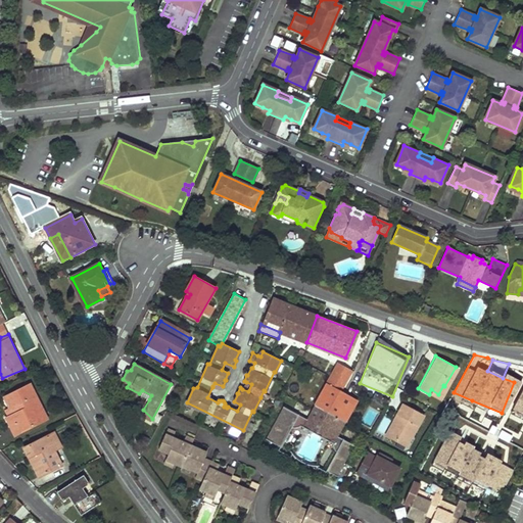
[(336,364),(319,396),(333,403),(339,392),(349,371),(336,364)]
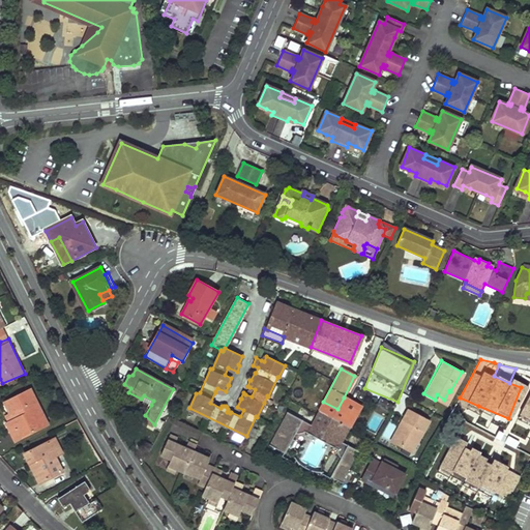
[(255,389),(249,387),(245,394),(252,396),(255,389)]
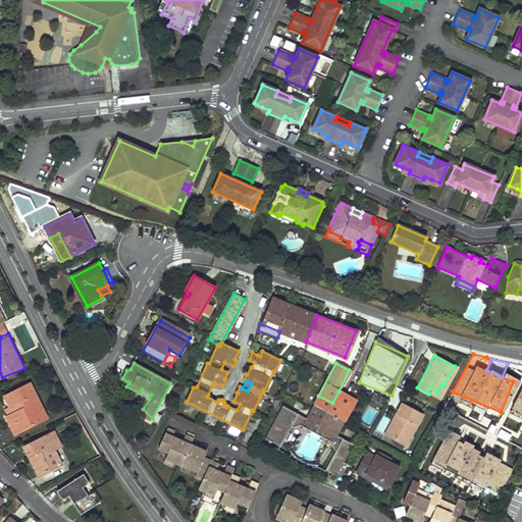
[(15,432),(46,417),(30,384),(6,396),(13,413),(7,416),(15,432)]
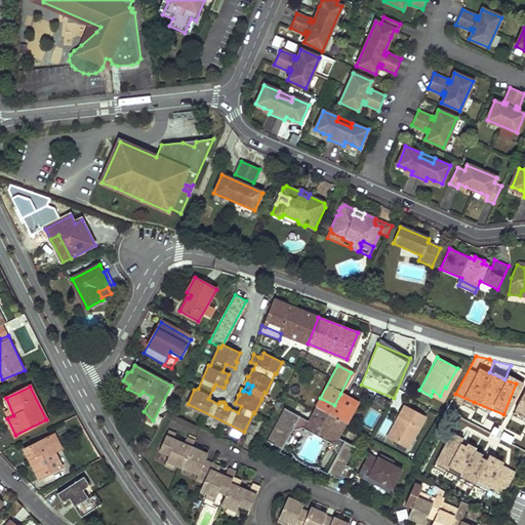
[(433,391),(431,396),(439,400),(446,388),(445,387),(440,396),(433,391)]
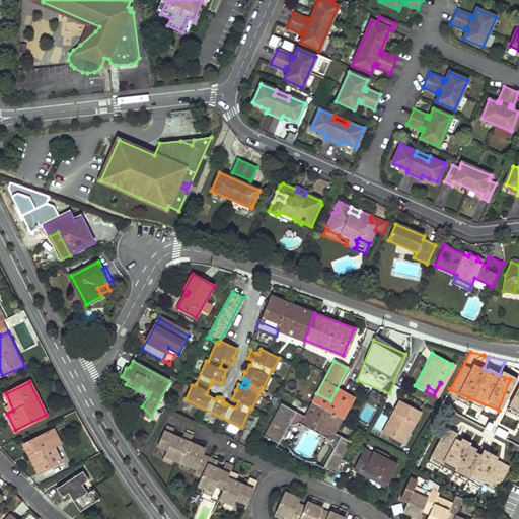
[(135,395),(138,390),(126,384),(123,389),(135,395)]
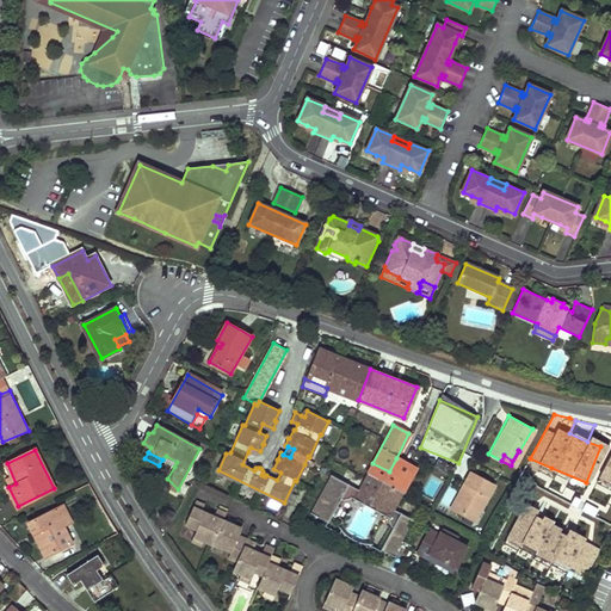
[(166,456),(162,460),(174,467),(177,462),(166,456)]
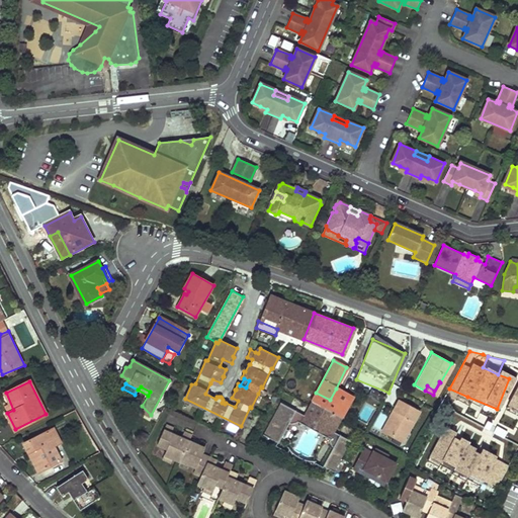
[(352,397),(336,389),(330,400),(325,409),(342,417),(352,397)]
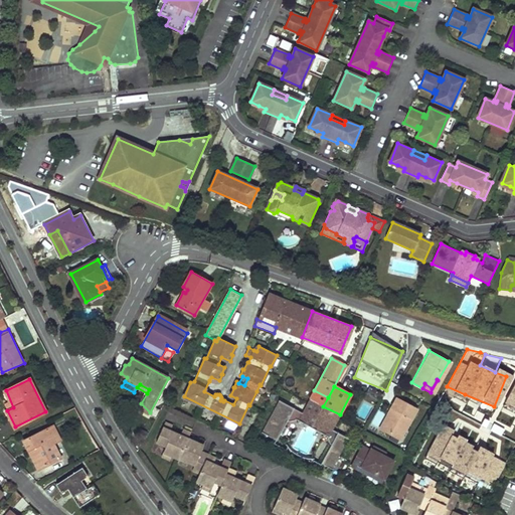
[(465,394),(447,386),(443,393),(461,401),(465,394)]
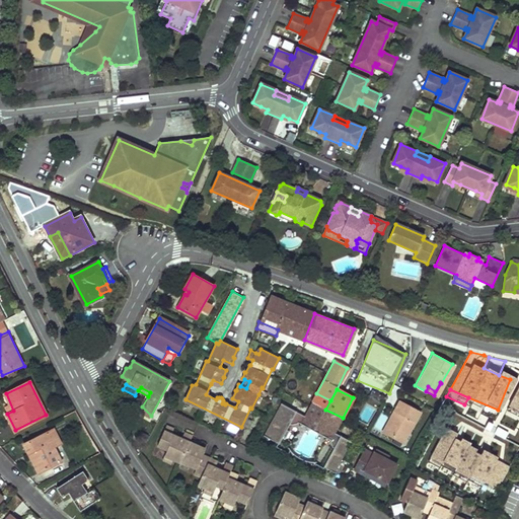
[(418,410),(397,399),(380,431),(391,437),(393,433),(400,437),(405,429),(406,429),(418,410)]
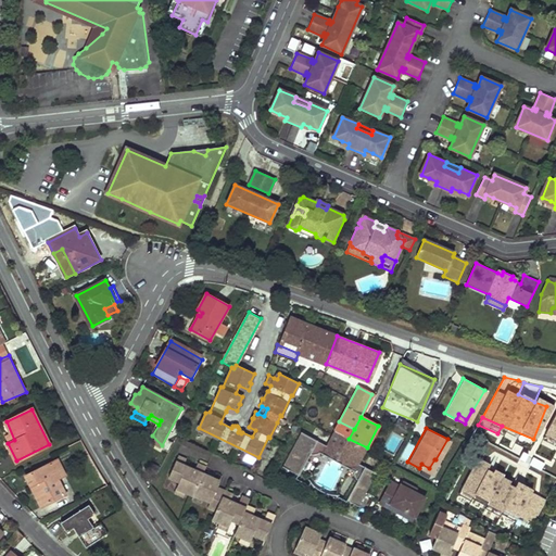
[(182,477),(178,488),(188,492),(194,495),(196,494),(204,474),(206,467),(199,464),(196,470),(185,465),(187,459),(179,456),(172,471),(182,477)]
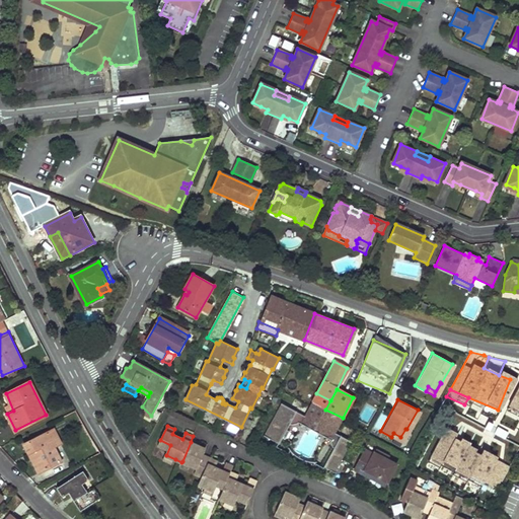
[(25,442),(30,452),(32,451),(42,471),(62,460),(55,445),(62,441),(55,428),(25,442)]
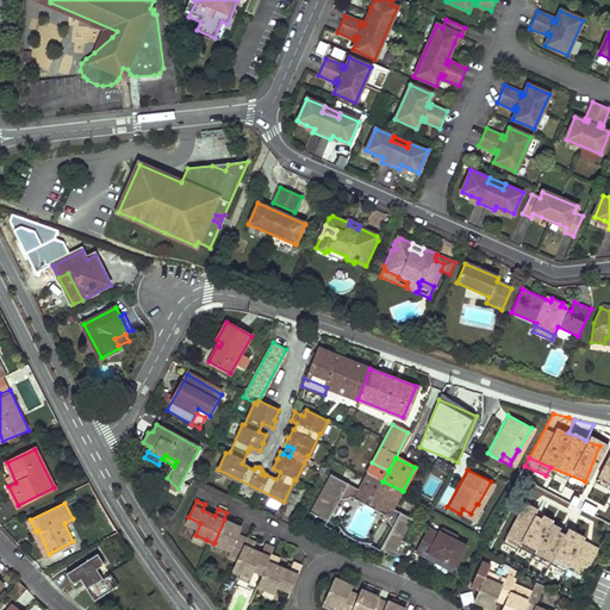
[(462,509),(460,514),(470,520),(478,504),(477,504),(471,514),(462,509)]
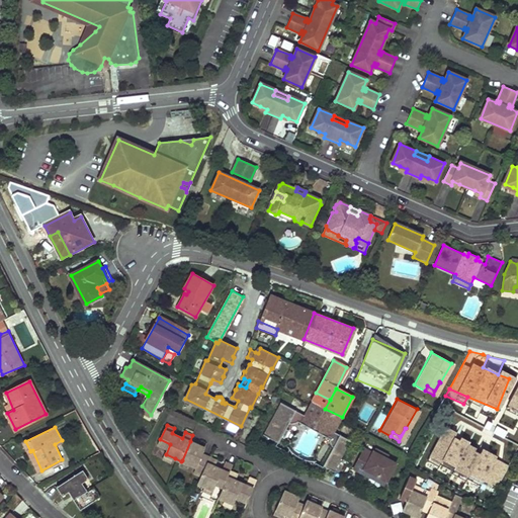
[(190,441),(182,460),(190,463),(197,466),(196,471),(202,475),(209,457),(204,454),(206,449),(190,441)]
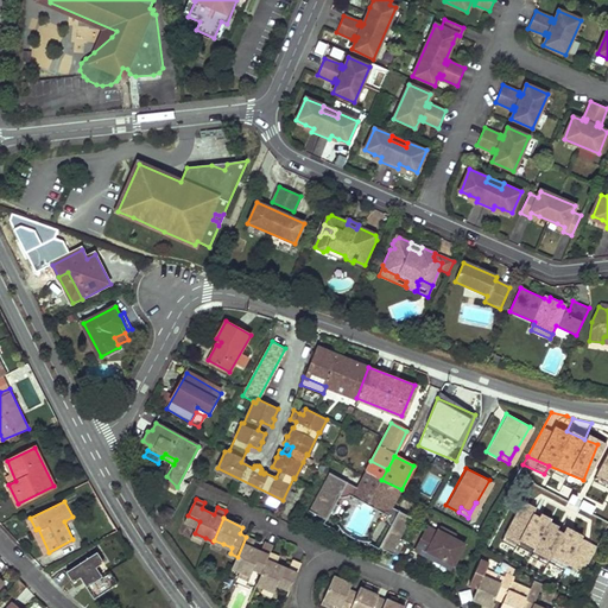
[(508,527),(492,519),(486,531),(502,539),(508,527)]
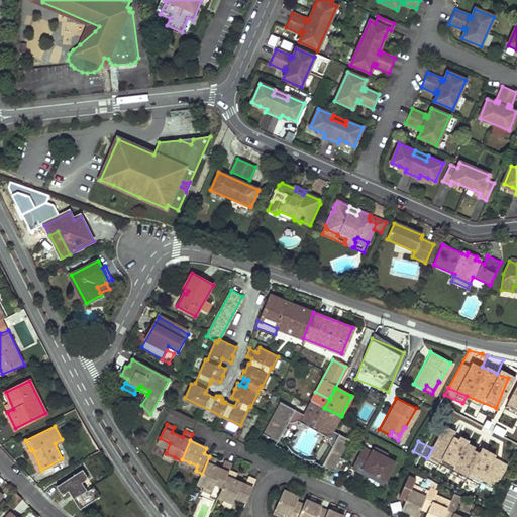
[(384,481),(394,463),(372,451),(371,452),(363,448),(352,469),(368,477),(370,473),(384,481)]
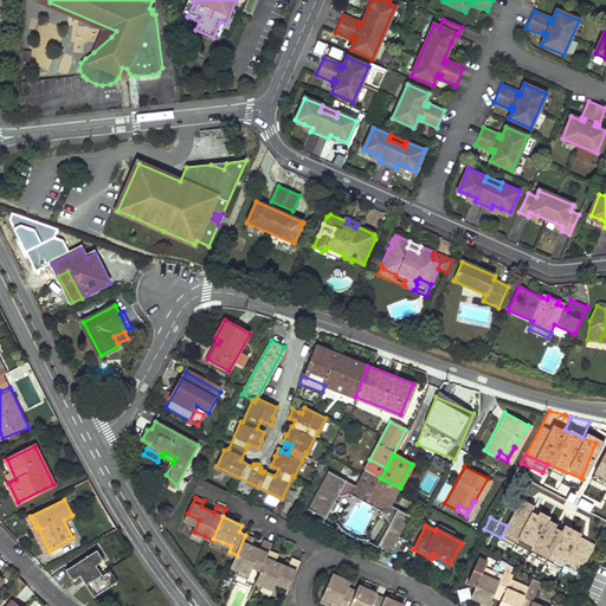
[(46,552),(49,550),(38,527),(36,528),(46,552)]
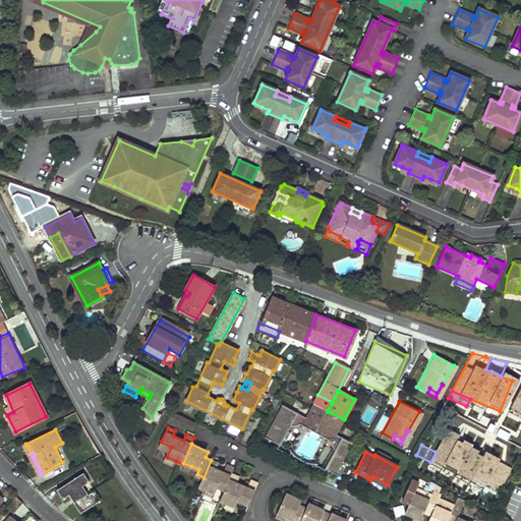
[(204,477),(200,485),(207,488),(215,491),(220,482),(227,485),(232,474),(234,468),(227,465),(223,472),(217,469),(219,463),(211,460),(204,477)]
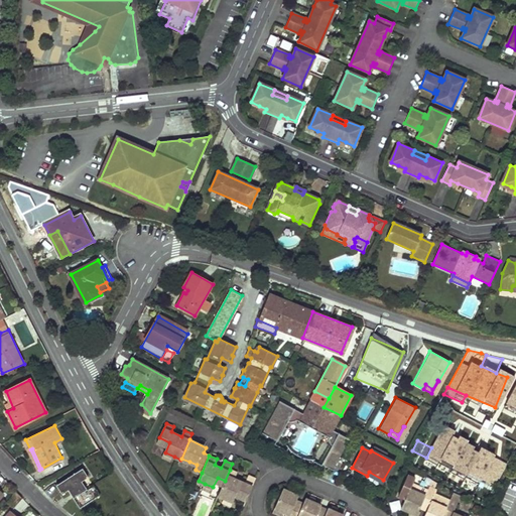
[(315,469),(323,472),(326,467),(318,464),(315,469)]
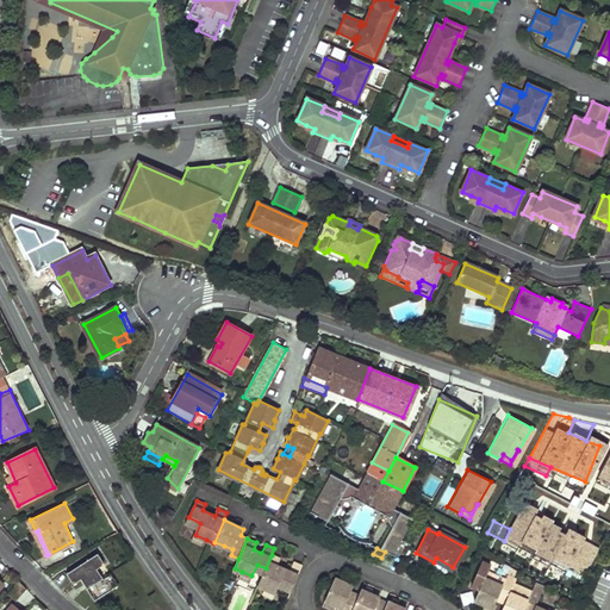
[(81,579),(95,601),(118,585),(111,573),(104,577),(98,568),(105,564),(98,553),(68,572),(74,583),(81,579)]
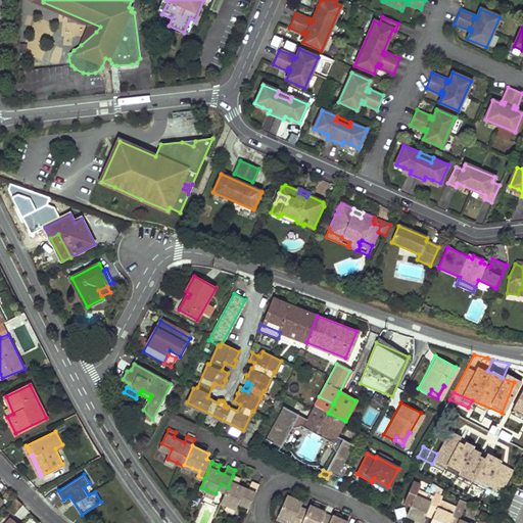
[(228,487),(222,503),(228,505),(236,509),(241,500),(251,505),(259,486),(251,482),(247,490),(239,486),(240,480),(233,476),(228,487)]
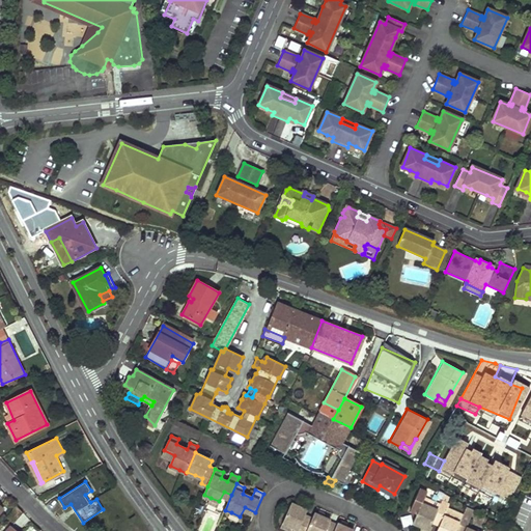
[(380,485),(378,490),(393,498),(394,494),(380,485)]
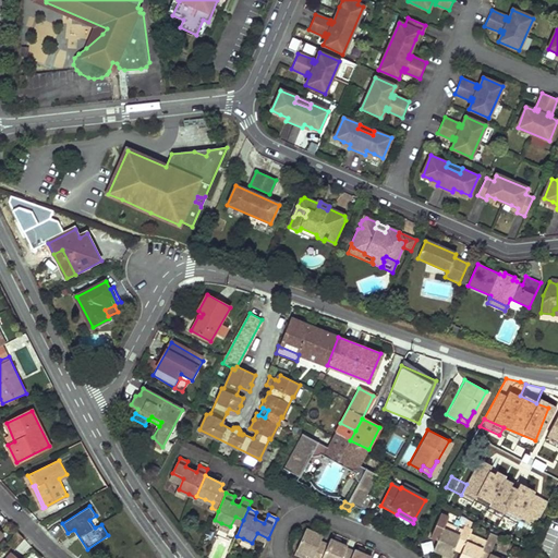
[(431,550),(437,553),(448,557),(452,547),(457,537),(440,530),(446,519),(438,514),(429,533),(437,536),(431,550)]
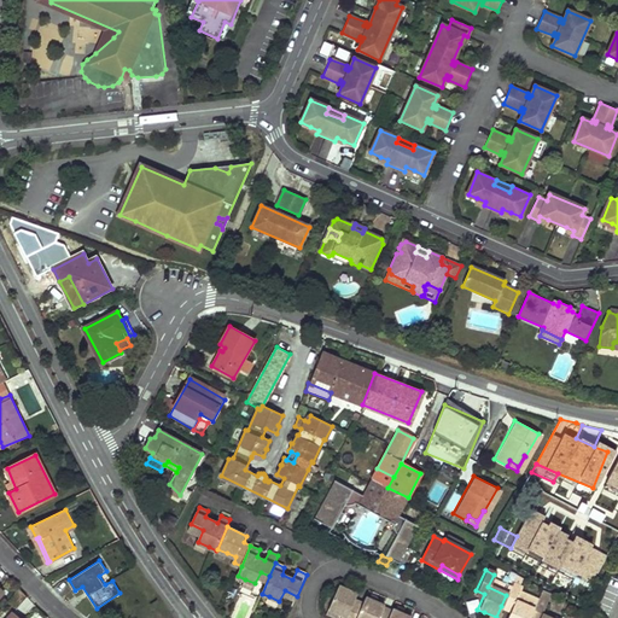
[(509,586),(506,595),(501,606),(509,610),(505,617),(526,617),(530,610),(513,602),(519,590),(509,586)]
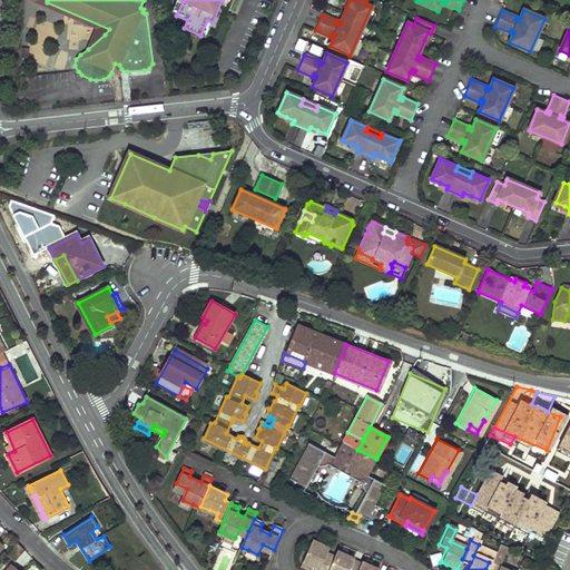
[(321,569),(330,569),(336,557),(330,554),(331,549),(314,542),(305,562),(315,567),(322,569),(321,569)]
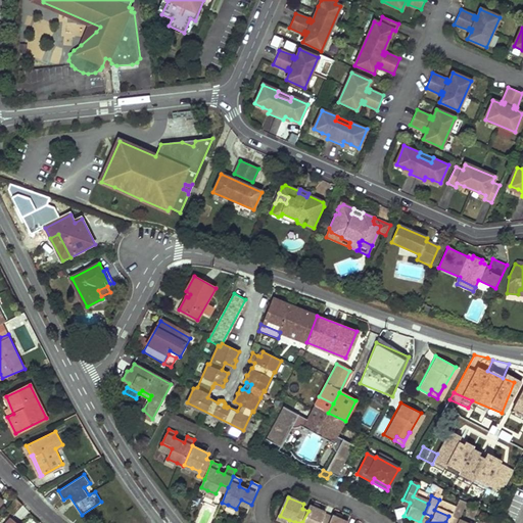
[(234,513),(236,509),(228,505),(226,510),(234,513)]
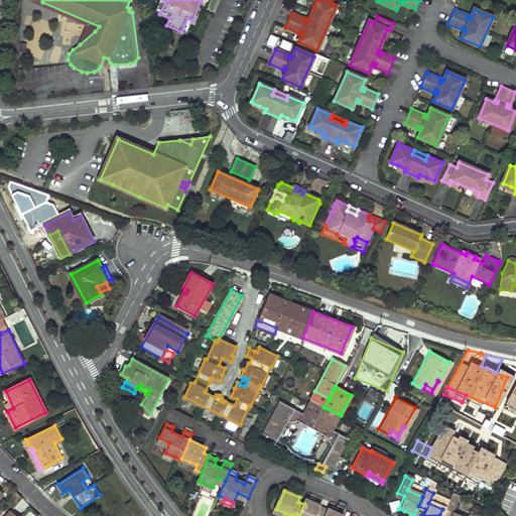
[(304,504),(298,515),(326,515),(328,511),(321,508),(321,507),(306,500),(304,504)]
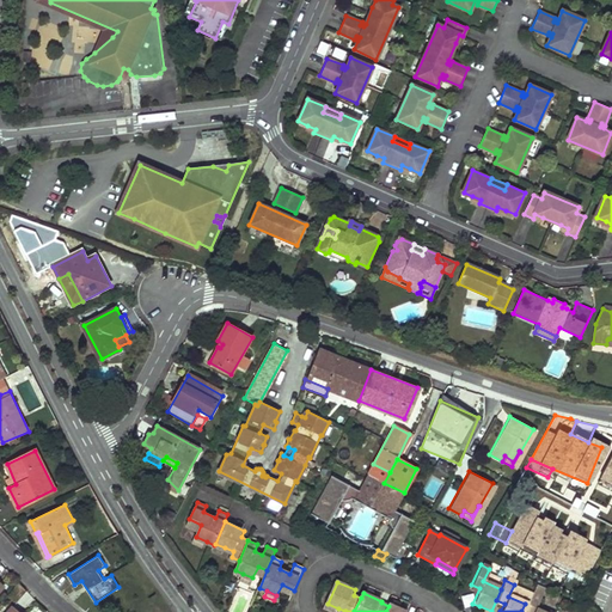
[(530,594),(525,604),(521,611),(536,611),(533,611),(539,598),(530,594)]
